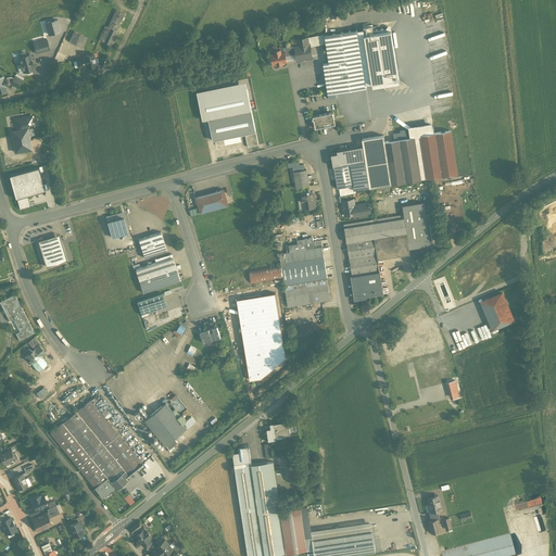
[(116,9),(108,27),(105,26),(99,39),(109,45),(115,30),(124,13),(116,9)]
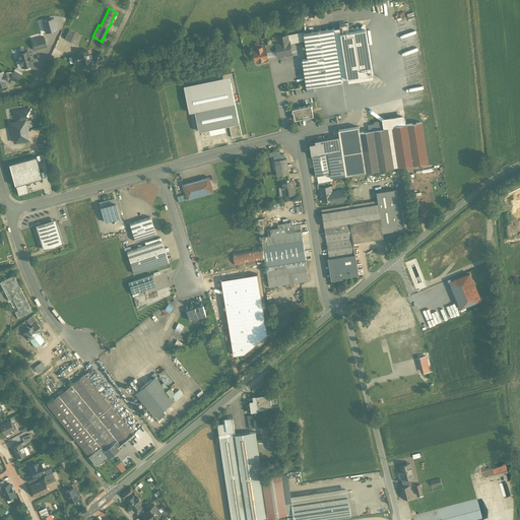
[(57,29),(54,18),(43,21),(46,33),(57,29)]
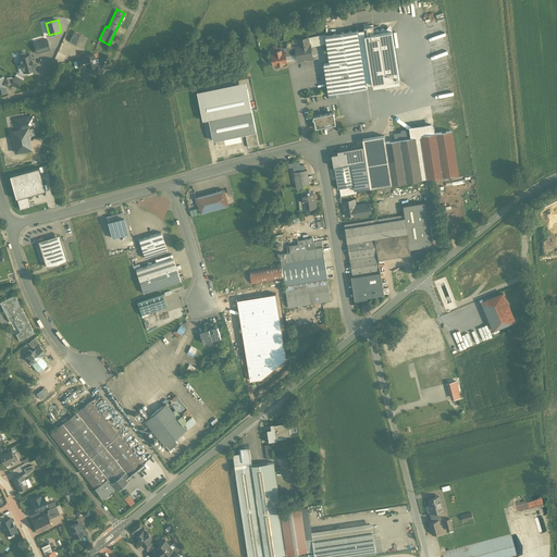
[(373,26),(363,27),(364,35),(374,33),(373,26)]
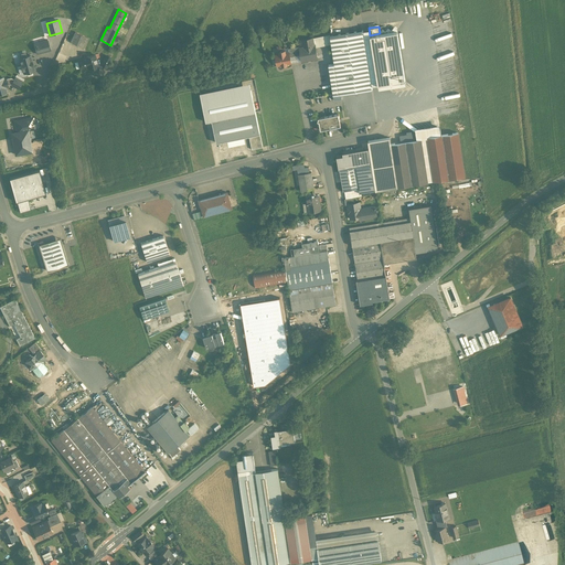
[(363,30),(330,35),(334,64),(329,64),(333,95),(372,88),(363,30)]
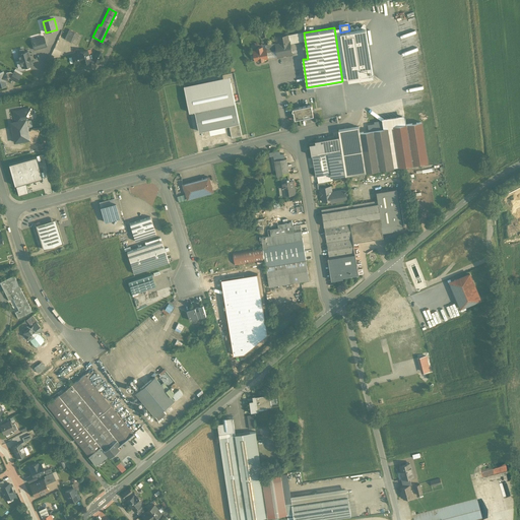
[(80,34),(69,28),(64,39),(75,44),(80,34)]
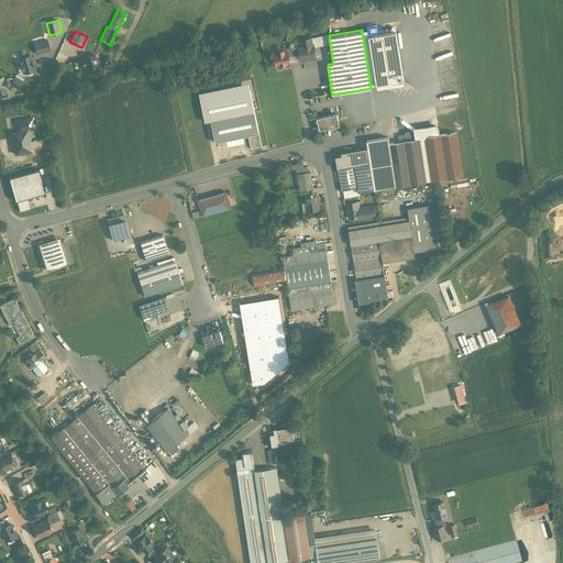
[(117,31),(110,45),(116,47),(122,33),(117,31)]
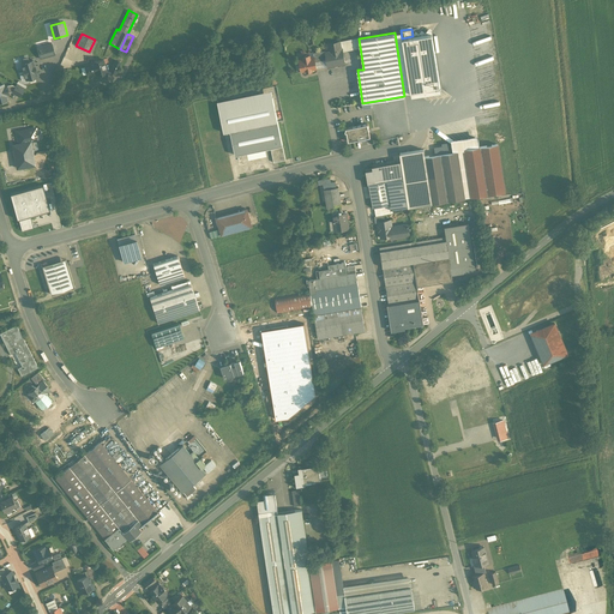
[(413,36),(402,38),(410,91),(440,86),(432,34),(413,36)]
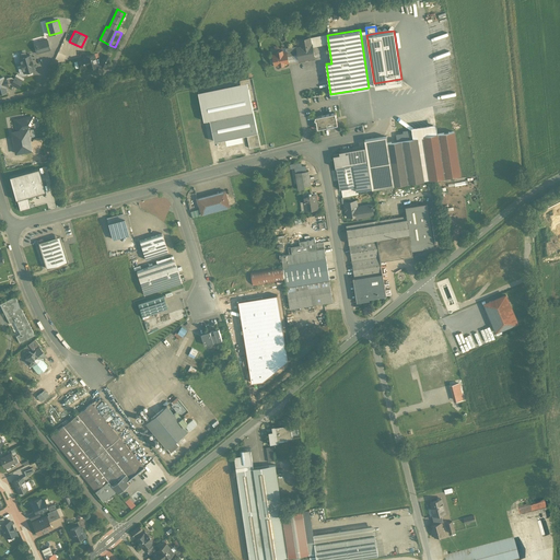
[(310,38),(303,39),(304,46),(296,47),(296,46),(293,47),(295,55),(299,55),(300,60),(308,58),(314,57),(312,45),(311,45),(310,38)]
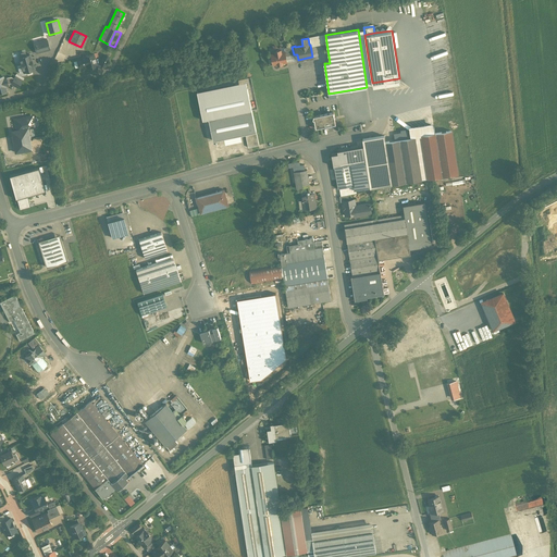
[(47,39),(34,42),(36,52),(49,49),(47,39)]
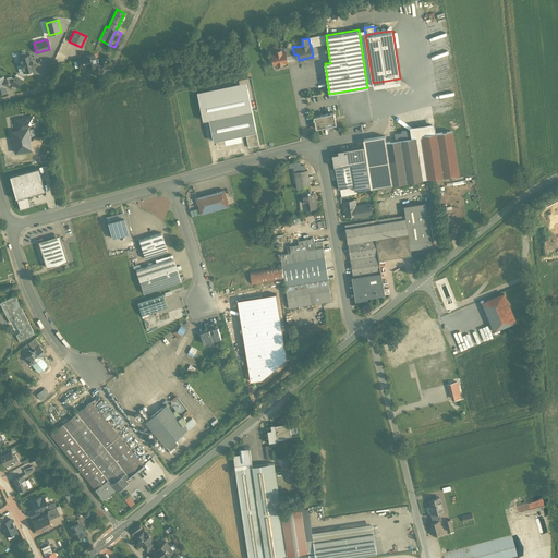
[(292,46),(284,48),(287,57),(294,55),(292,47),(292,46)]
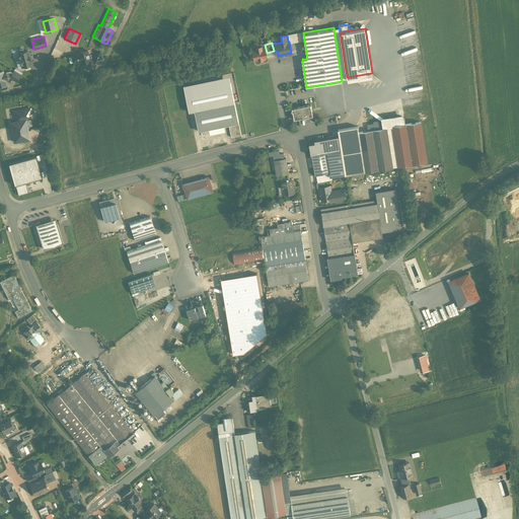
[(262,47),(256,48),(256,50),(253,50),(254,60),(258,59),(258,60),(264,59),(264,58),(268,58),(266,48),(262,49),(262,47)]
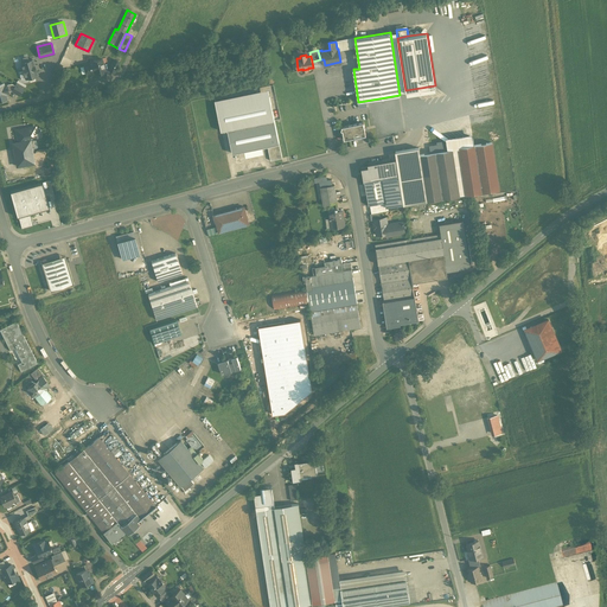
[(102,58),(93,62),(83,64),(85,72),(94,70),(95,74),(106,71),(102,58)]
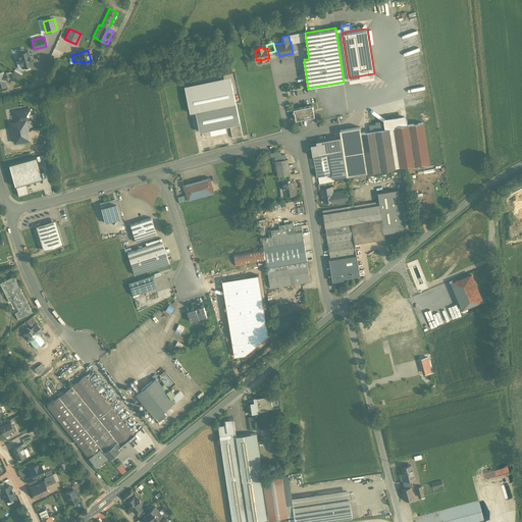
[(29,51),(18,54),(22,67),(24,66),(25,69),(31,68),(30,65),(32,64),(29,51)]
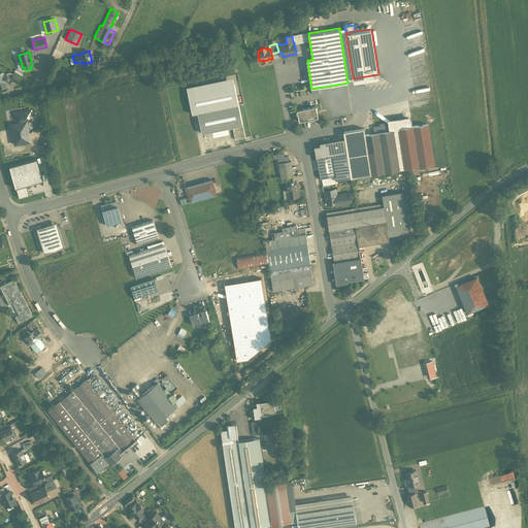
[(103,54),(99,52),(94,61),(99,63),(103,54)]
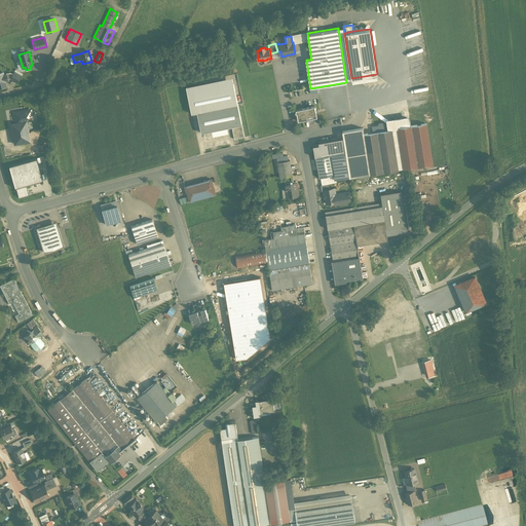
[(21,74),(14,71),(13,74),(10,72),(5,73),(7,79),(10,78),(16,82),(21,74)]
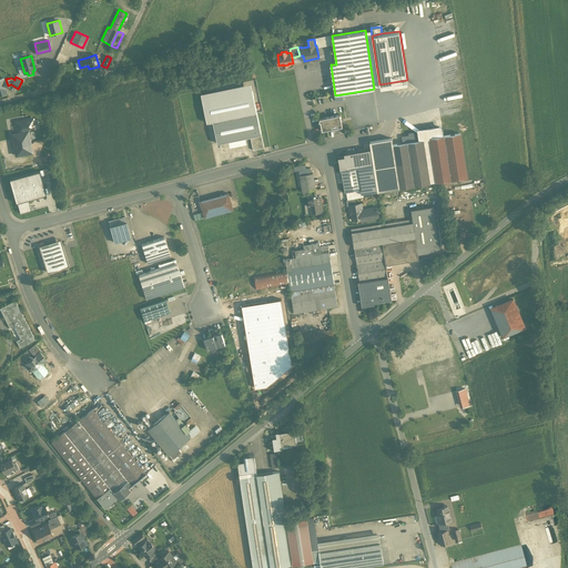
[(213,121),(256,112),(252,84),(201,94),(206,122),(213,121)]
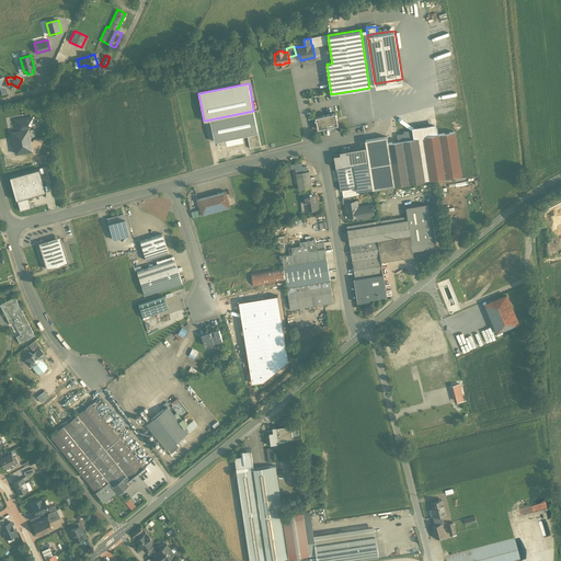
[(253,111),(210,119),(215,141),(247,135),(258,133),(253,111)]
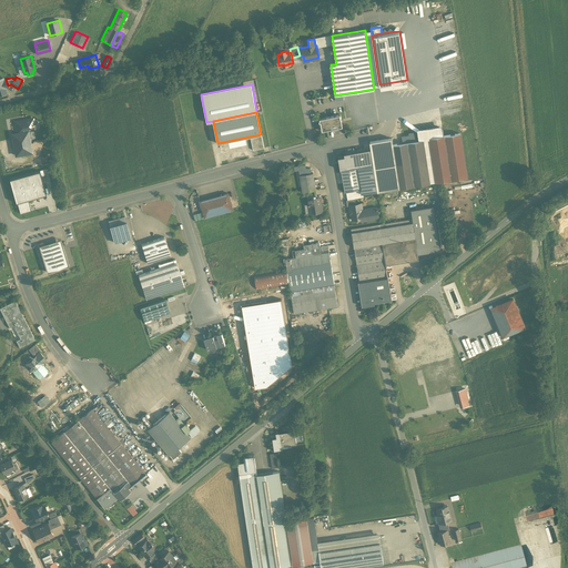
[(340,114),(320,119),(318,122),(321,122),(322,131),(343,127),(340,114)]
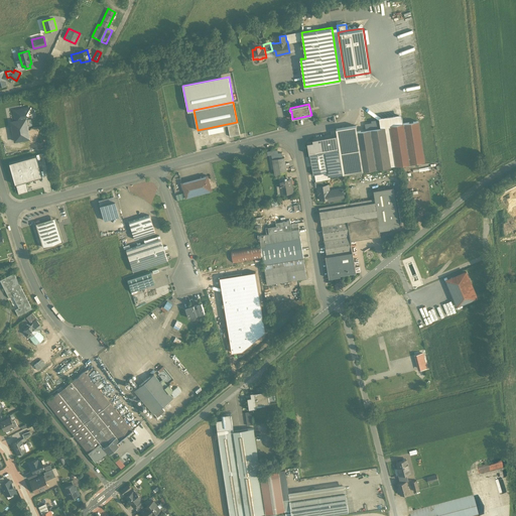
[(14,110),(15,120),(25,119),(26,126),(31,125),(30,118),(31,116),(30,109),(28,108),(14,110)]
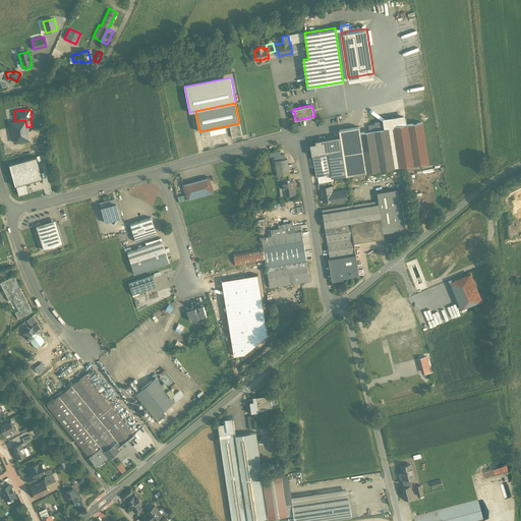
[(386,118),(388,116),(381,110),(378,113),(374,111),(373,113),(383,121),(386,118)]
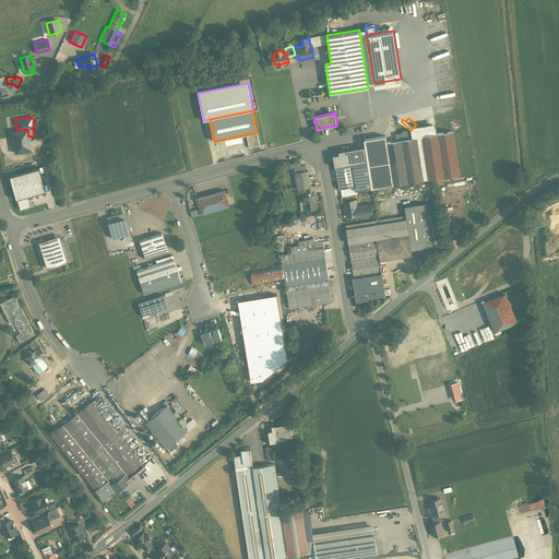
[(419,127),(417,130),(414,128),(411,131),(412,139),(416,138),(423,180),(429,179),(423,135),(437,133),(436,128),(432,125),(429,129),(426,126),(424,129),(419,127)]
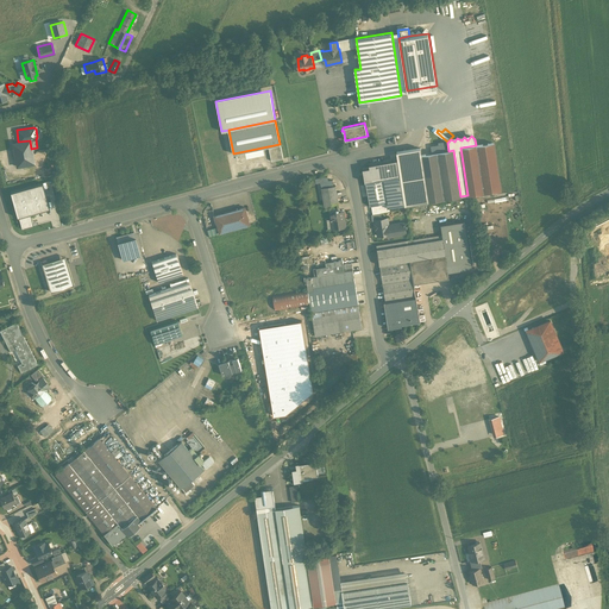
[(12,143),(17,167),(35,163),(31,149),(30,140),(18,142),(12,143)]
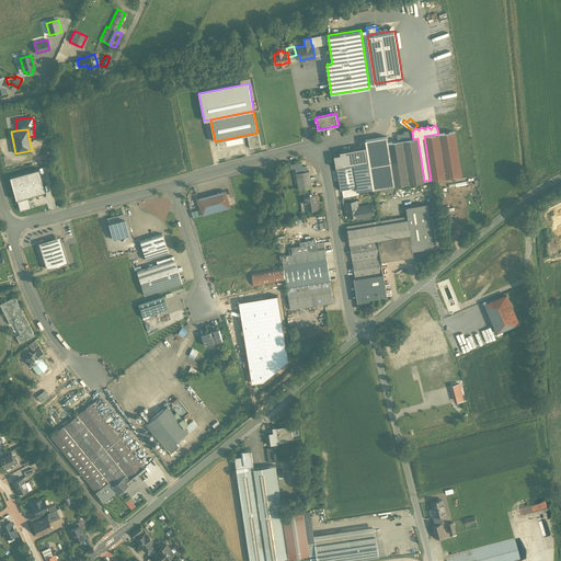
[(438,134),(424,136),(431,180),(461,175),(455,132),(438,134)]
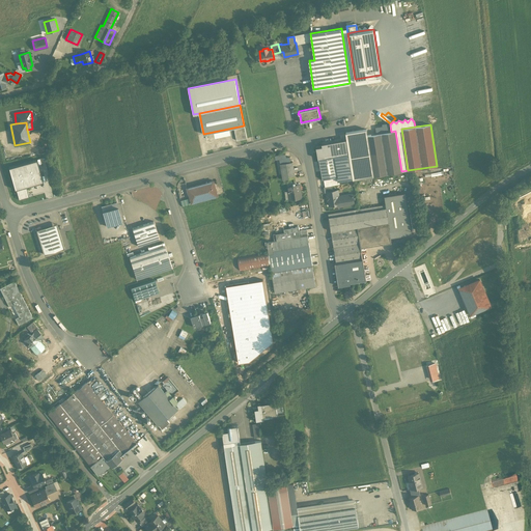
[(244,126),(233,128),(236,140),(247,138),(244,126)]
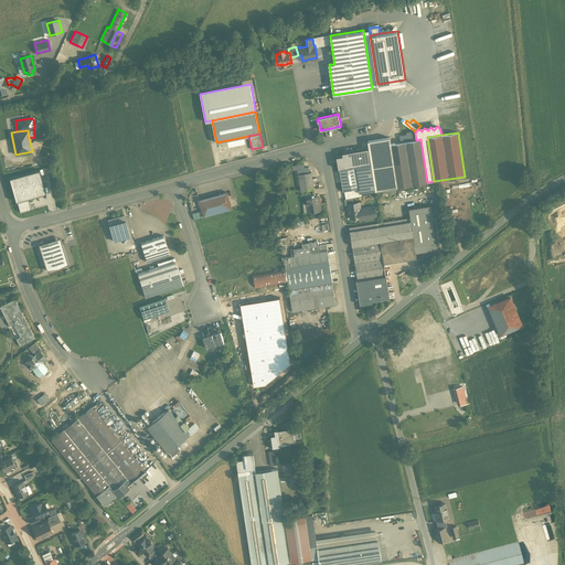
[(391,144),(390,138),(368,141),(372,162),(375,190),(397,187),(391,144)]
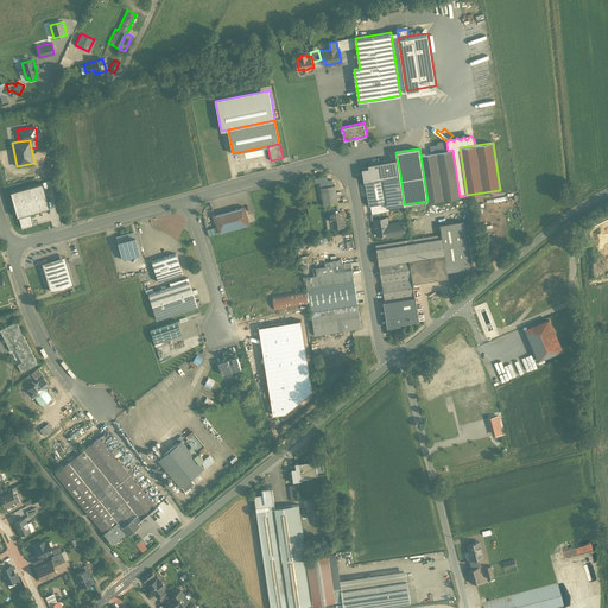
[(420,154),(428,201),(460,196),(453,150),(448,151),(420,154)]
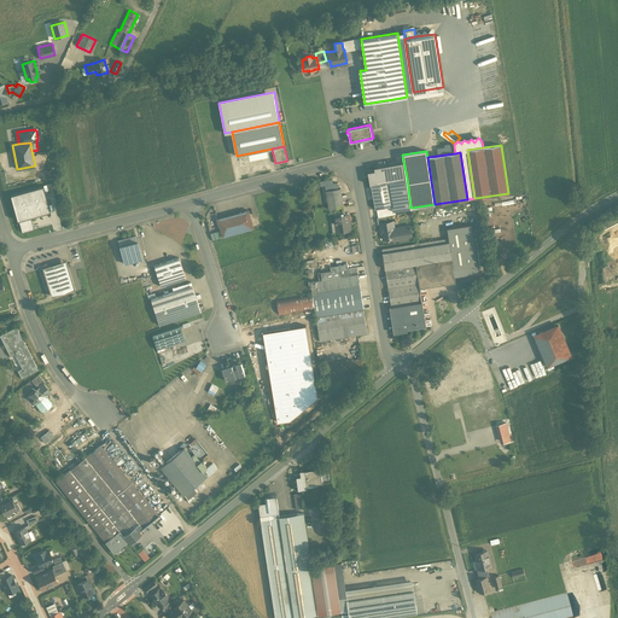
[(394,205),(392,205),(394,211),(410,208),(407,178),(389,181),(394,205)]
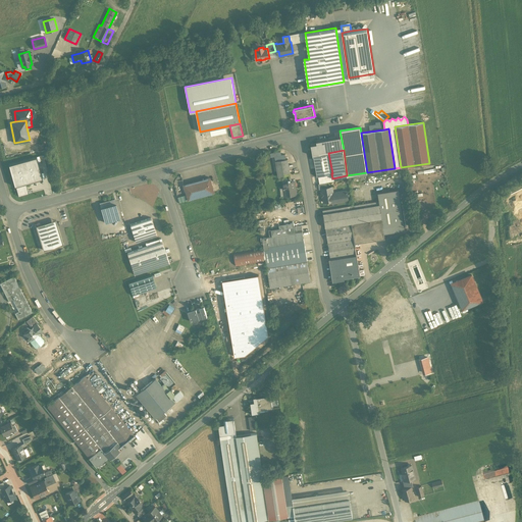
[(328,153),(313,156),(317,175),(318,175),(331,173),(332,173),(328,153)]
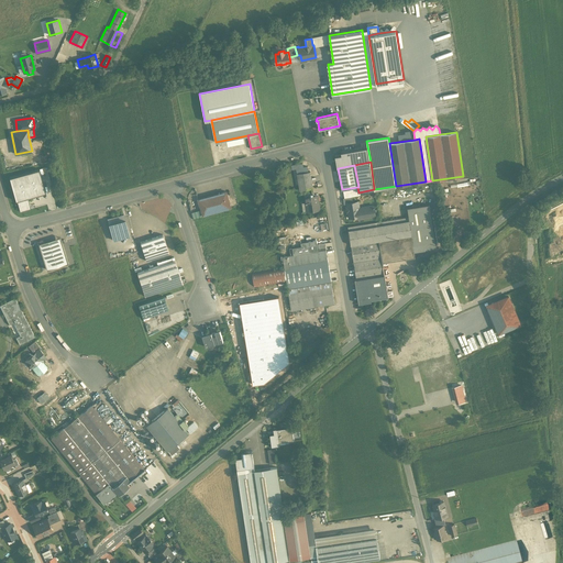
[(39,169),(10,177),(17,200),(28,198),(45,192),(39,169)]
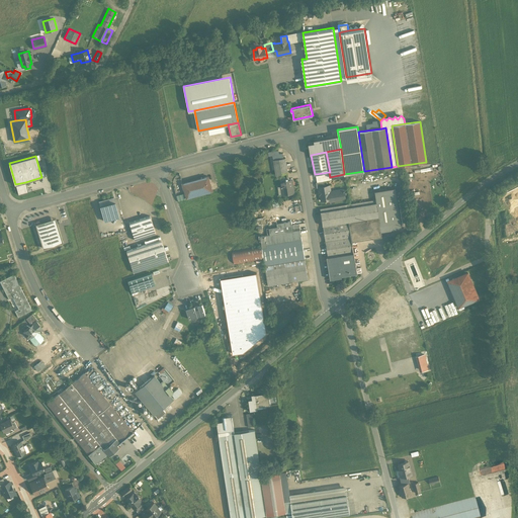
[(285,158),(273,160),(276,175),(279,174),(286,173),(288,173),(285,158)]
